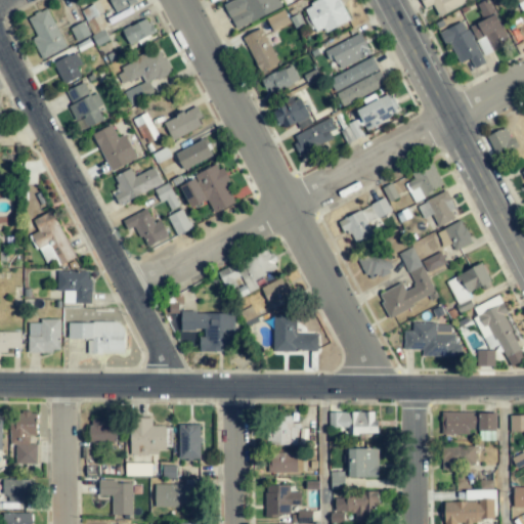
[(110,0),(116,12),(135,4),(133,0),(110,0)]
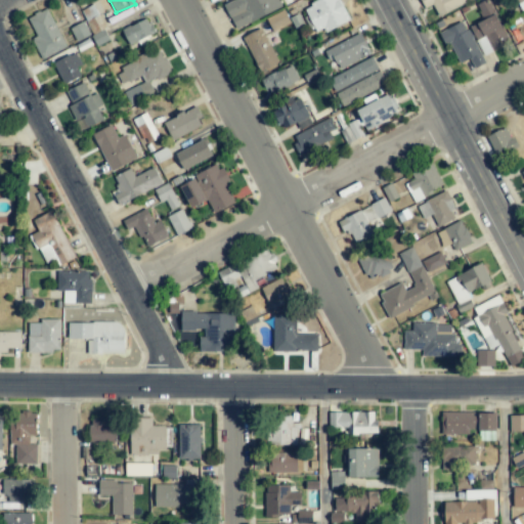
[(281,7),(277,0),(230,0),(223,3),(235,30),(281,7)]
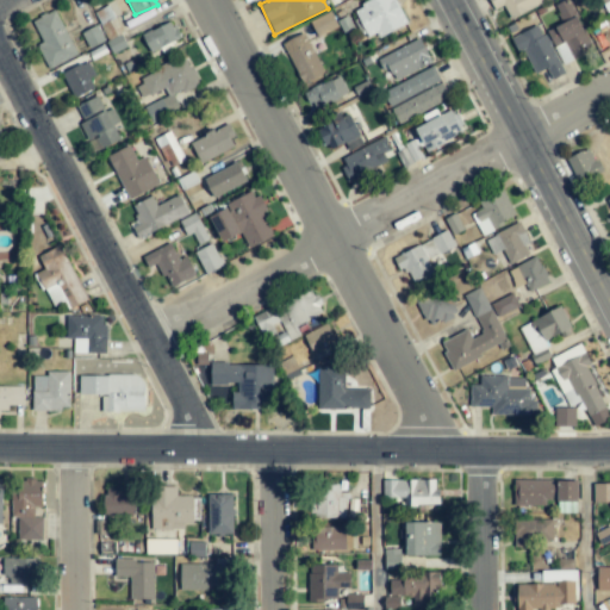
[(406,22),(393,0),(367,0),(352,8),(369,42),(406,22)]
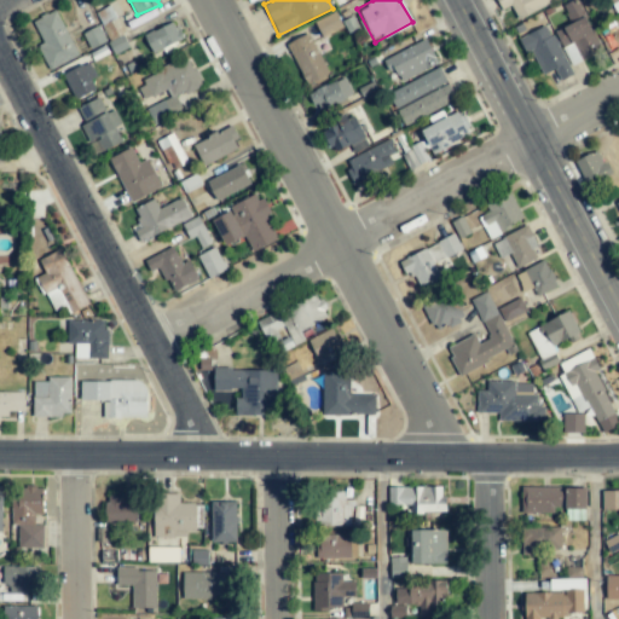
[(510,6),(518,21),(553,3),(550,0),(496,0),(502,11),(510,6)]
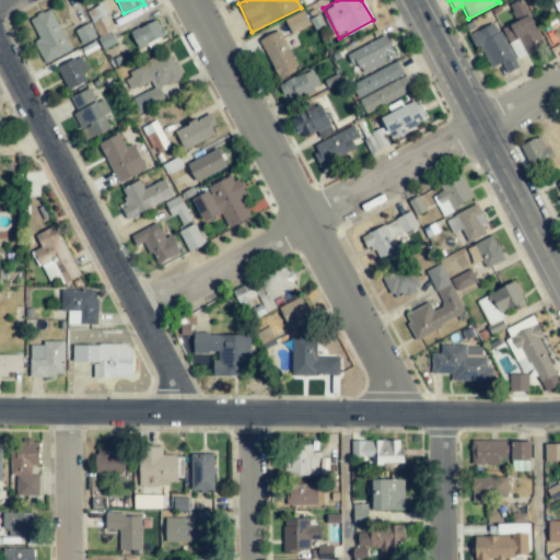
[(544,46),(522,0),(521,0),(509,6),(516,22),(501,30),(516,59),(544,46)]
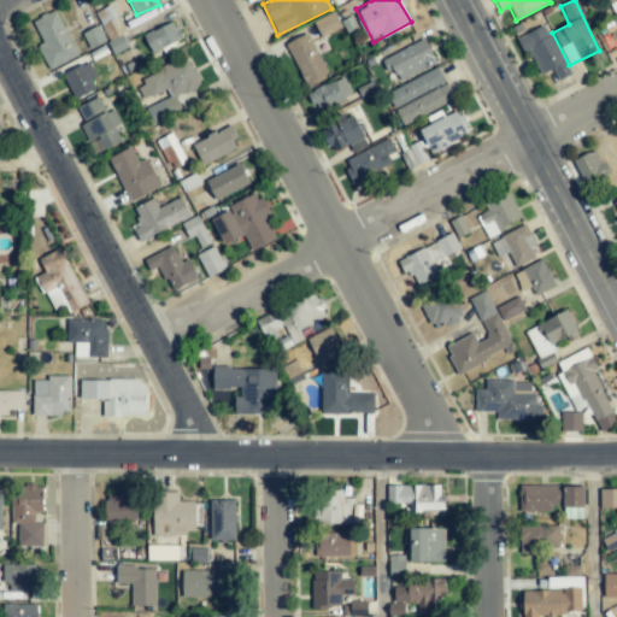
[(616,0),(606,0),(612,12),(616,10),(616,0)]
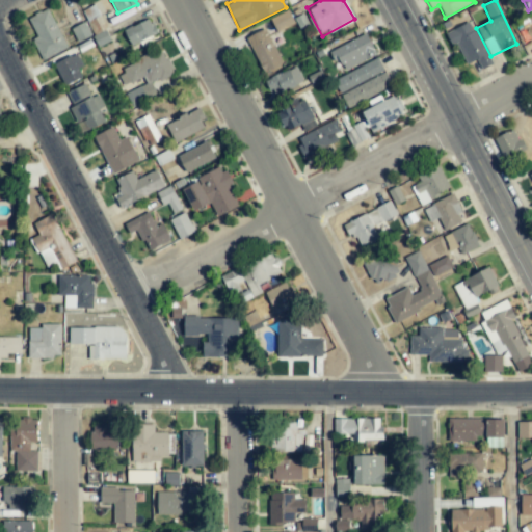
[(101,28),(98,20),(100,19),(95,6),(84,10),(94,32),(101,28)]
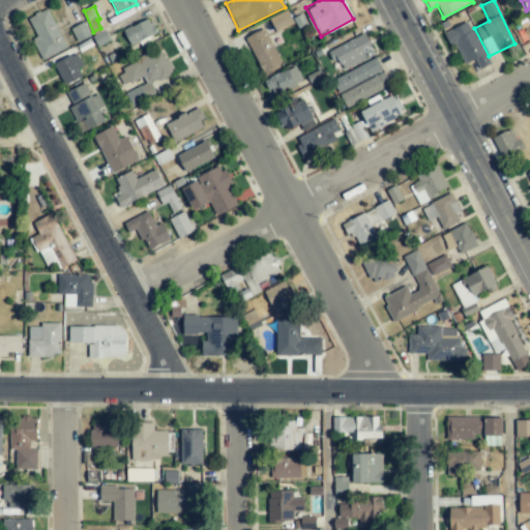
[(66,48),(48,8),(28,18),(37,37),(32,40),(41,60),(66,48)]
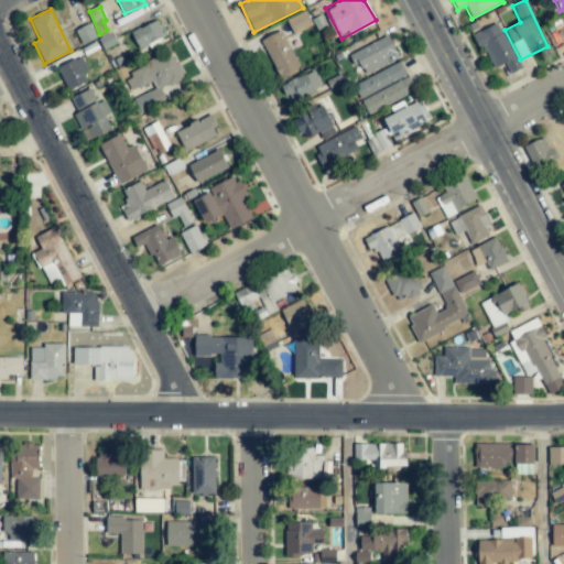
[(312,24),(305,11),(286,20),(293,34),(312,24)]
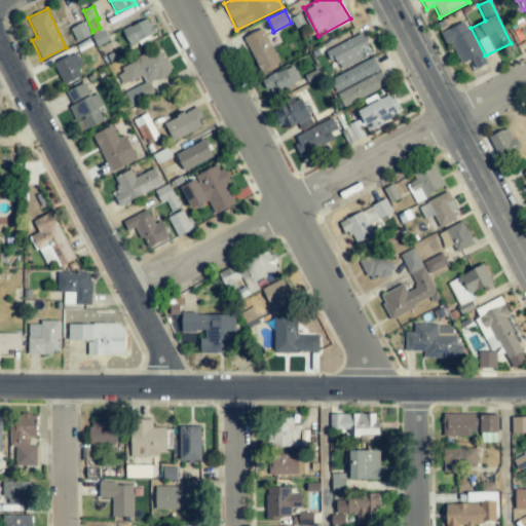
[(129,45),(154,33),(147,19),(122,30),(129,45)]
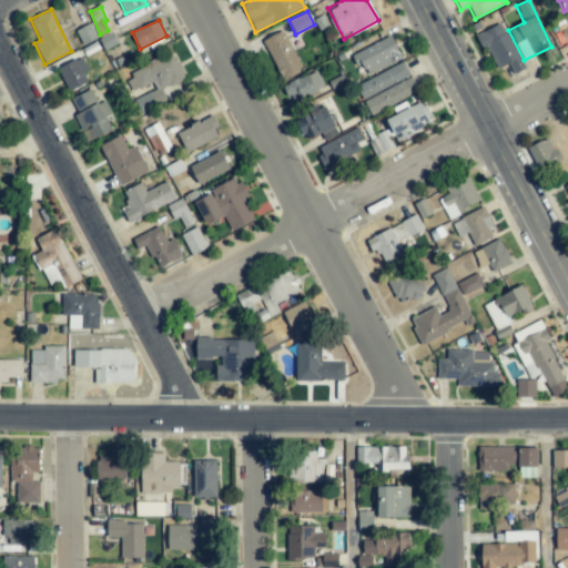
[(525,70),(503,23),(475,36),(482,50),(487,47),(497,69),(509,63),(515,74),(525,70)]
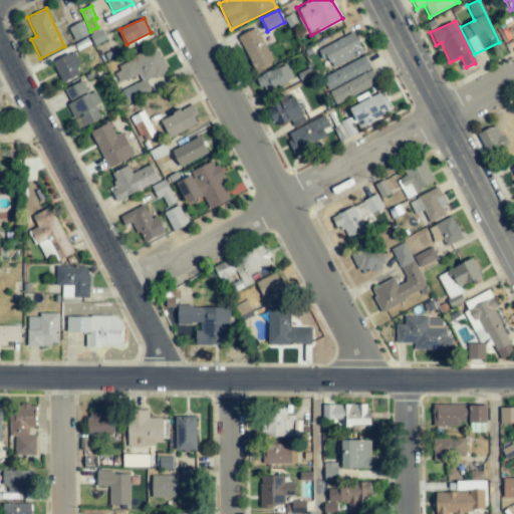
[(74,40),(87,36),(82,22),(69,26),(74,40)]
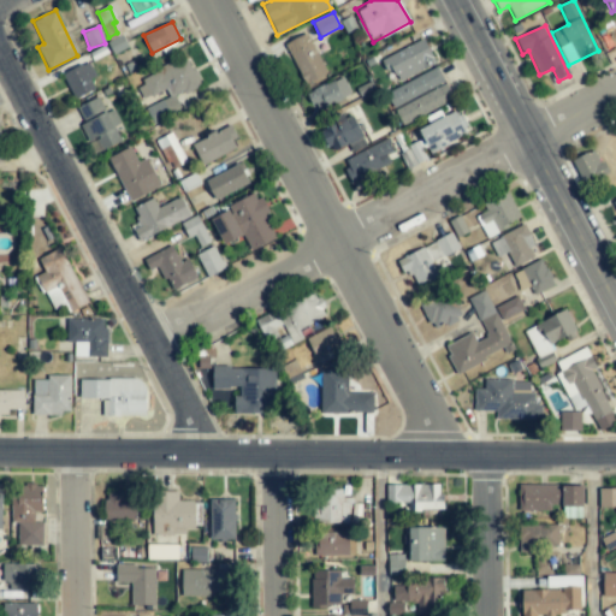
[(326,75),(309,34),(286,42),(303,84),(326,75)]
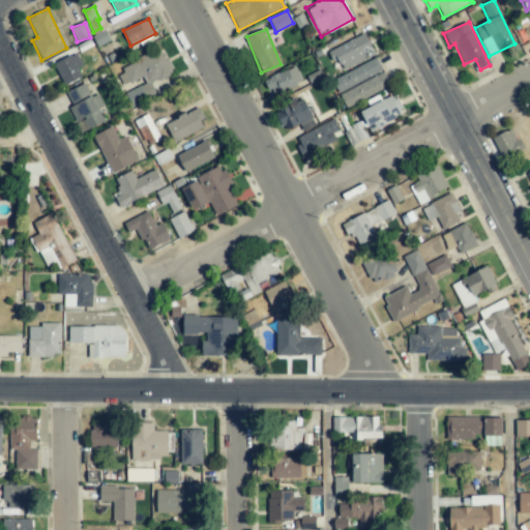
[(330,51),(341,71),(375,55),(364,33),(330,51)]
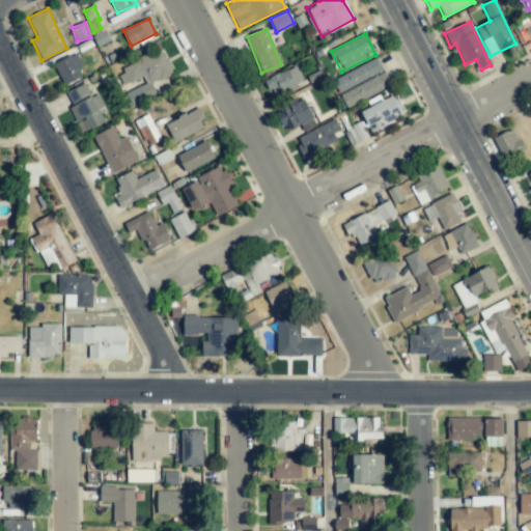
[(119,67),(126,85),(139,81),(145,99),(155,94),(150,83),(173,75),(165,51),(119,67)]
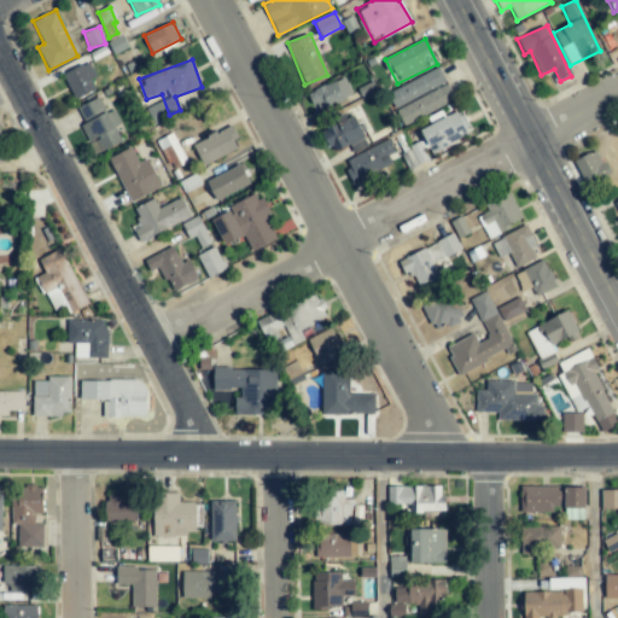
[(63,74),(74,99),(95,89),(91,79),(97,77),(89,62),(63,74)]
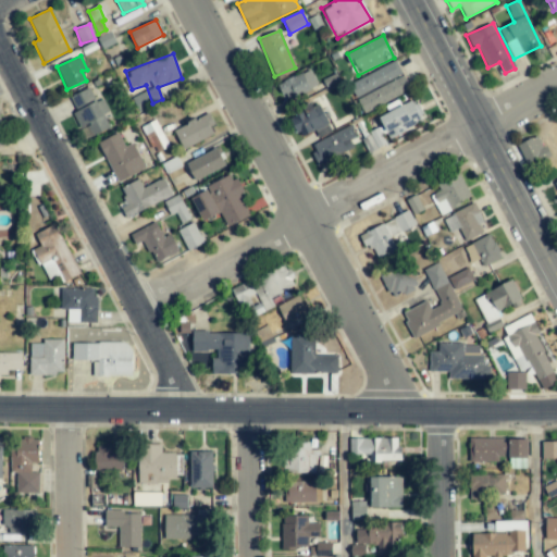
[(410,91),(397,62),(349,83),(362,112),(410,91)]
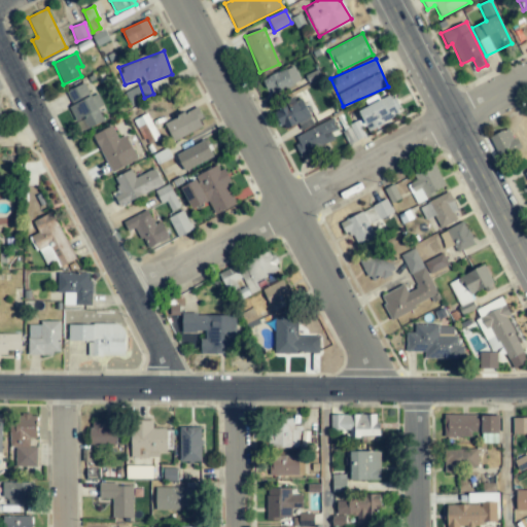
[(269,95),(300,83),(293,66),(262,78),(269,95)]
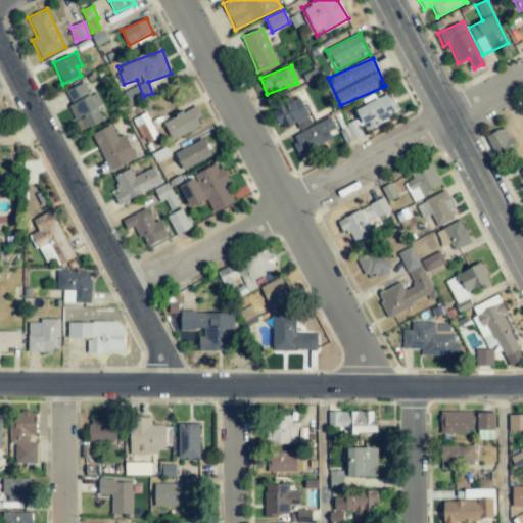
[(82,117),(87,128),(102,120),(84,83),(63,92),(77,120),(82,117)]
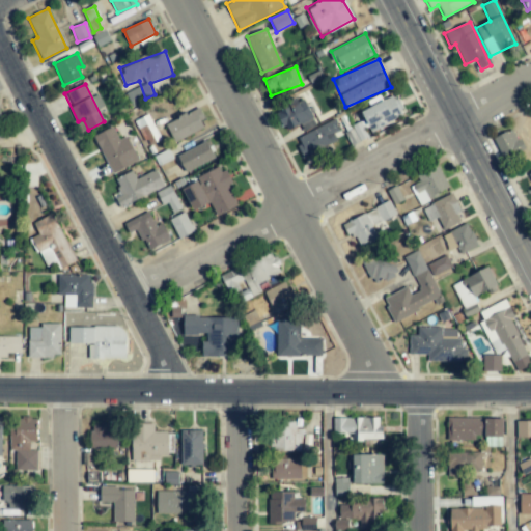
[(370,107),(361,111),(370,132),(403,116),(394,94),(382,101),(379,95),(367,101),(370,107)]
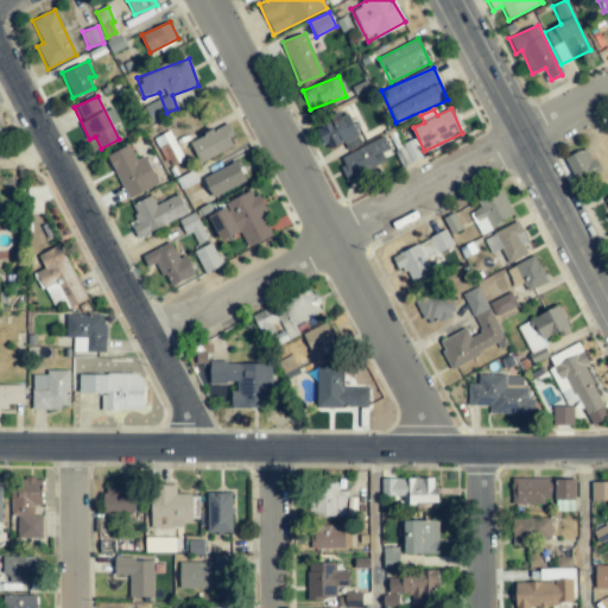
[(317,128),(328,151),(359,135),(348,114),(317,128)]
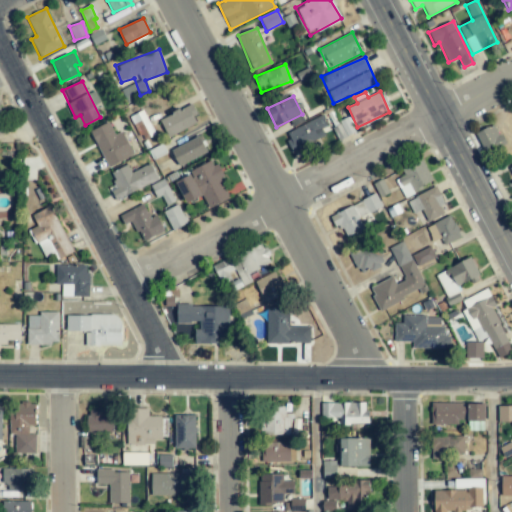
[(199,122),(190,104),(159,120),(168,137),(199,122)]
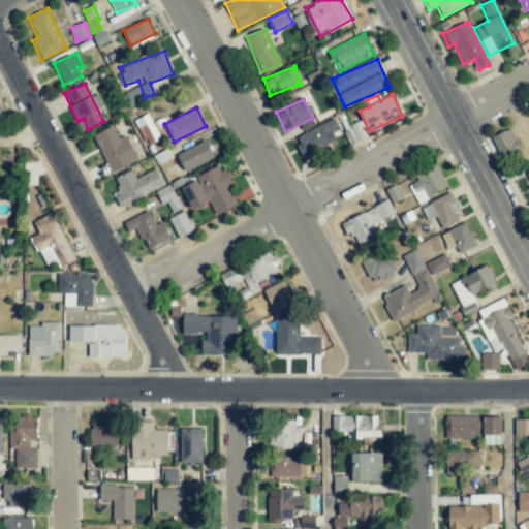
[(338,130),(333,121),(293,137),(302,156),(336,142),(332,132),(338,130)]
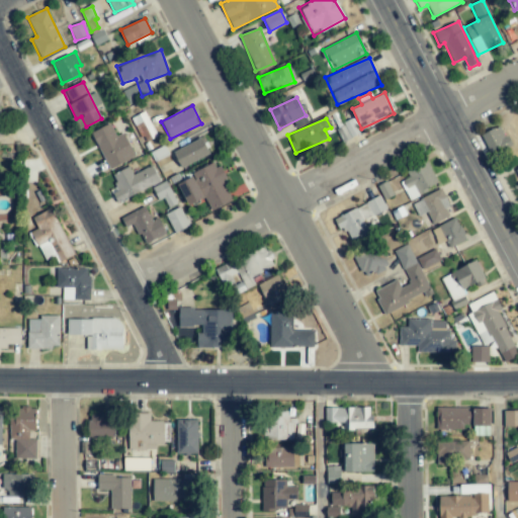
[(123,134),(116,137),(109,123),(91,133),(108,169),(135,157),(123,134)]
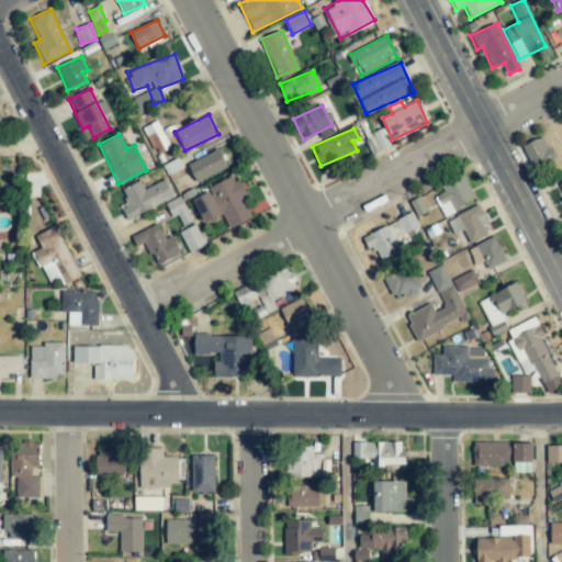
[(553,159),(544,136),(523,145),(532,168),(553,159)]
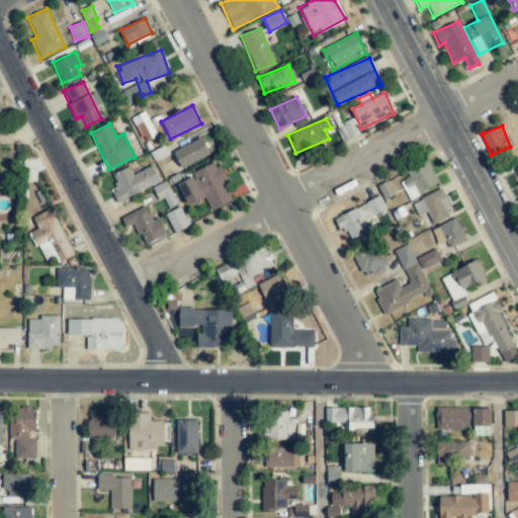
[(181,168),(209,155),(201,138),(173,152),(181,168)]
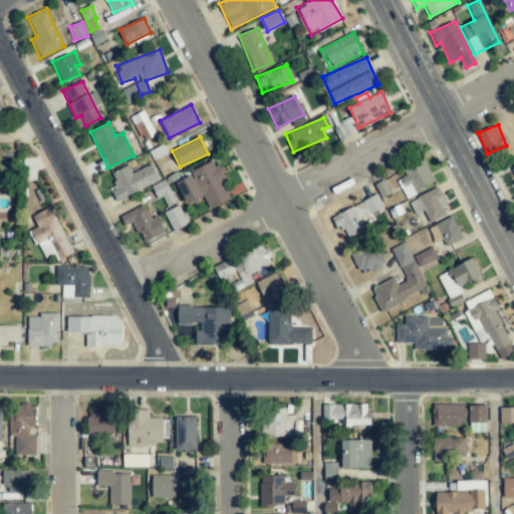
[(403,169),(406,177),(398,180),(404,196),(434,186),(426,161),(403,169)]
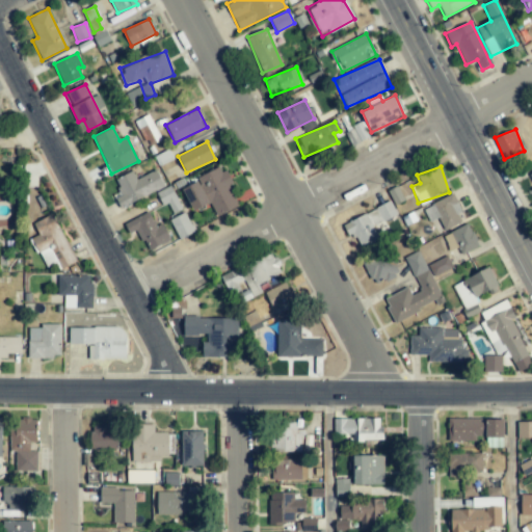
[(238,207),(229,185),(231,185),(223,168),(182,186),(193,211),(210,204),(216,216),(238,207)]
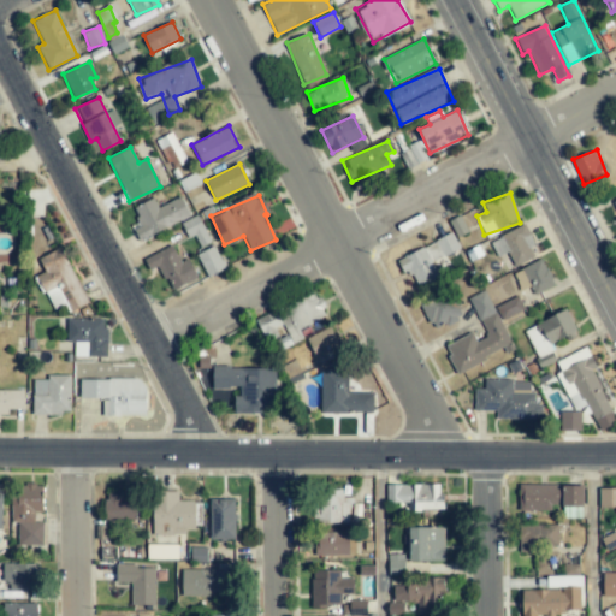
[(131,208),(140,225),(134,229),(140,242),(190,217),(181,196),(158,207),(153,199),(131,208)]
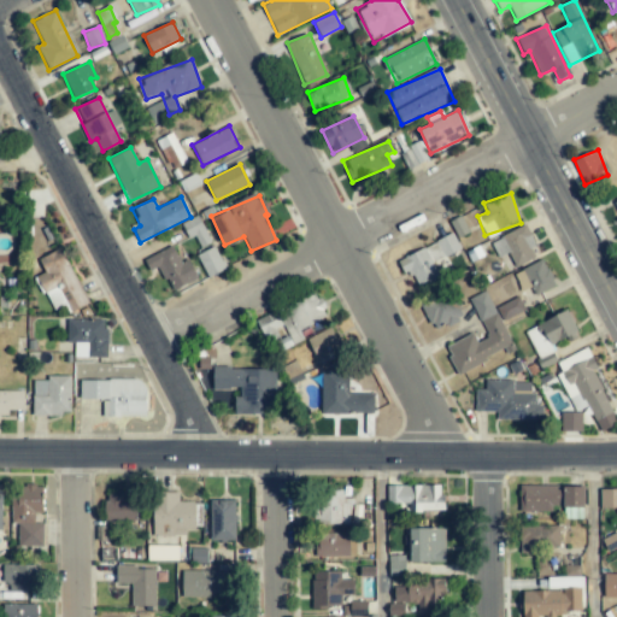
[(182,222),(187,239),(204,233),(199,216),(182,222)]
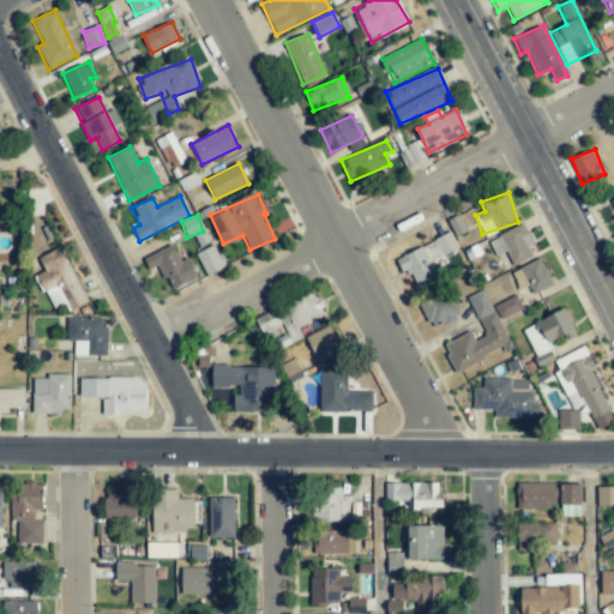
[(494,257),(507,253),(511,265),(533,258),(529,246),(531,245),(525,226),(488,238),(494,257)]
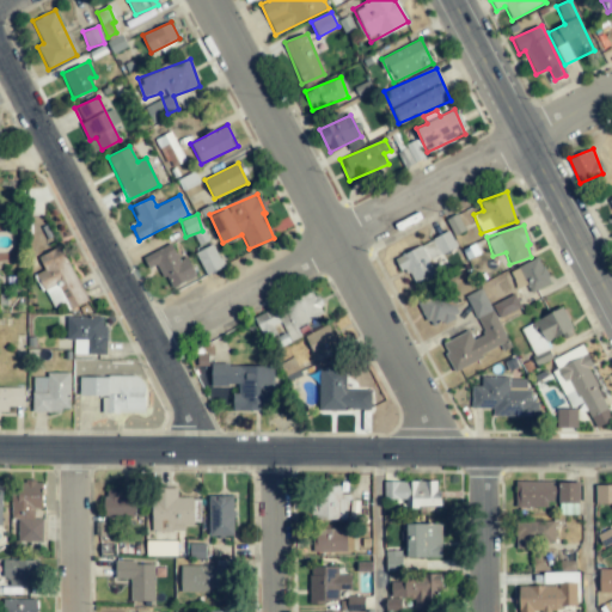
[(457,248),(448,231),(433,239),(440,255),(457,248)]
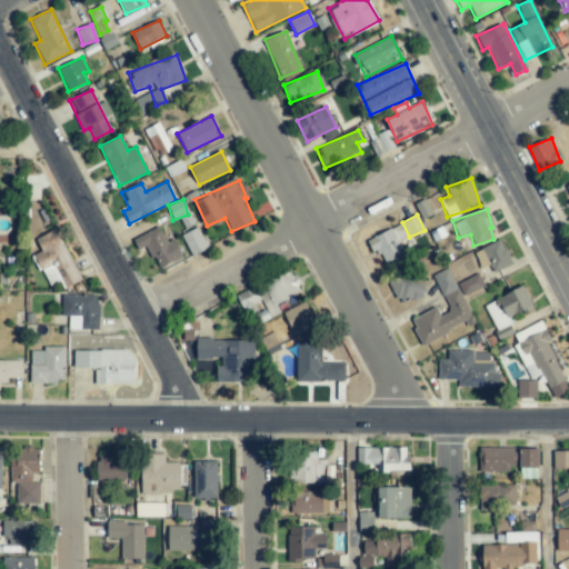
[(382,266),(405,256),(399,242),(408,238),(401,223),(369,239),(382,266)]
